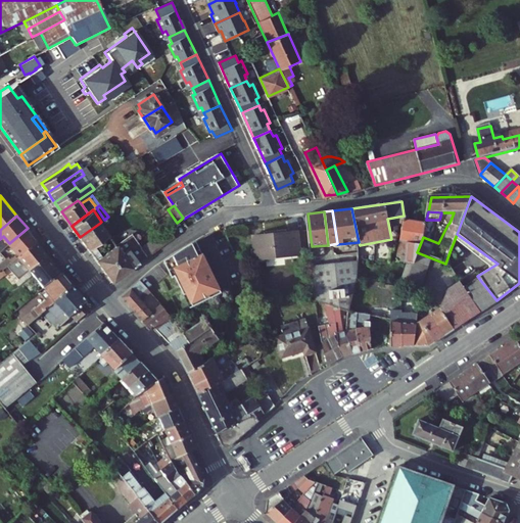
[(426,222),(404,220),(399,242),(406,243),(399,259),(403,262),(398,274),(396,274),(392,285),(403,288),(416,254),(417,252),(423,237),(426,222)]
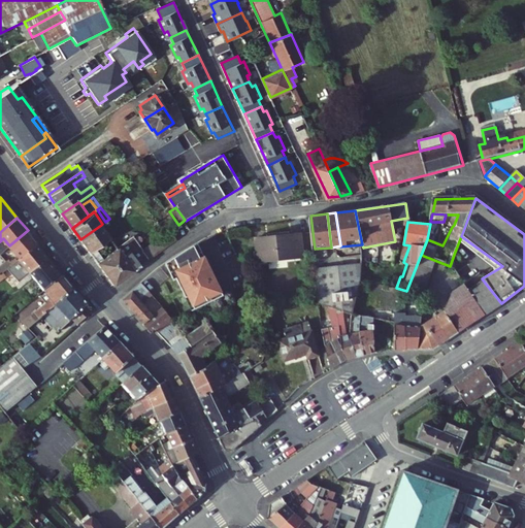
[(118,248),(101,225),(80,239),(97,262),(118,248)]
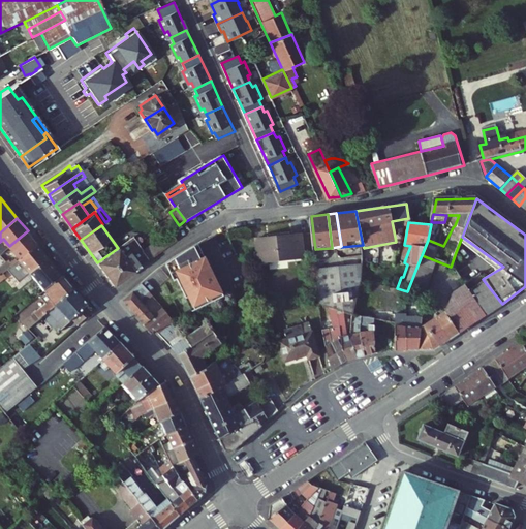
[(303,228),(258,235),(259,258),(305,254),(303,228)]
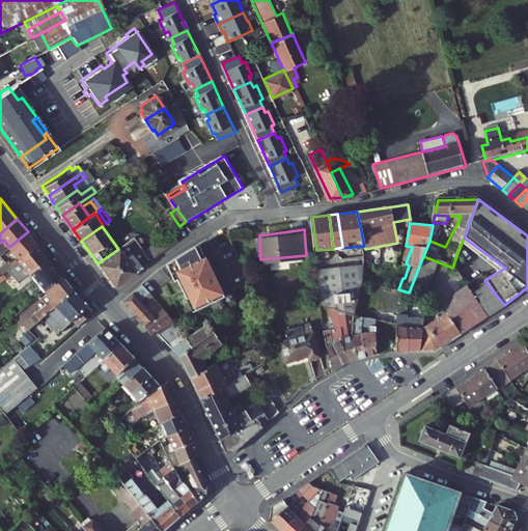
[(143,250),(134,238),(118,249),(98,263),(113,284),(177,240),(171,230),(143,250)]
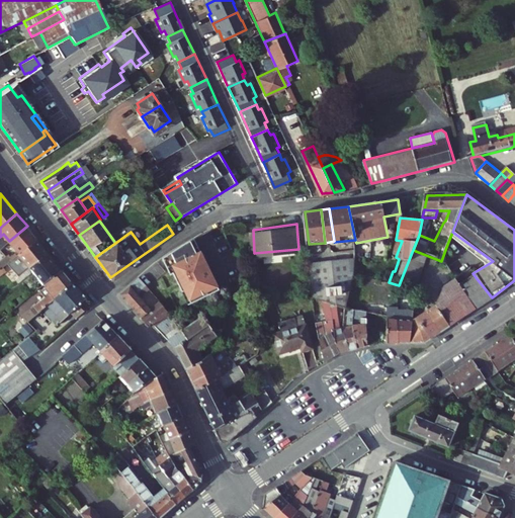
[(12,260),(37,240),(27,226),(9,241),(10,242),(2,249),(7,255),(12,260)]
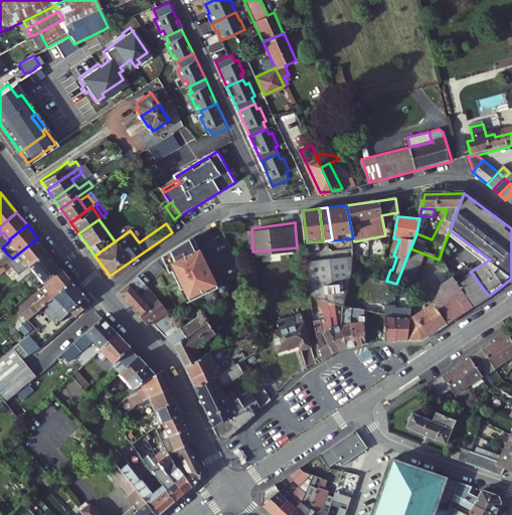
[(192,235),(163,254),(171,272),(174,270),(183,289),(186,287),(193,300),(220,286),(194,234),(192,235)]
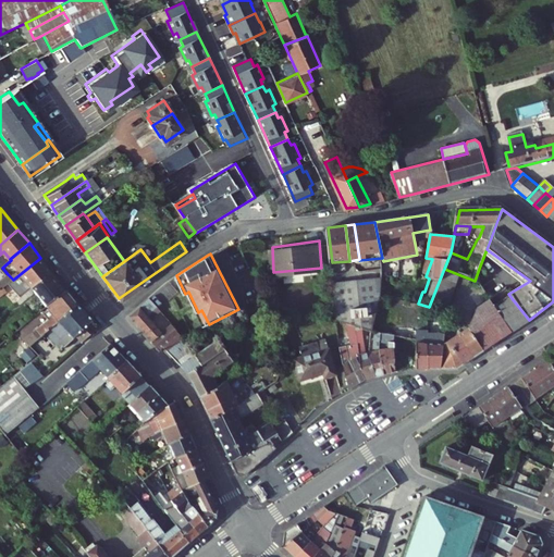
[(13,280),(11,281),(23,295),(52,272),(40,258),(13,280)]
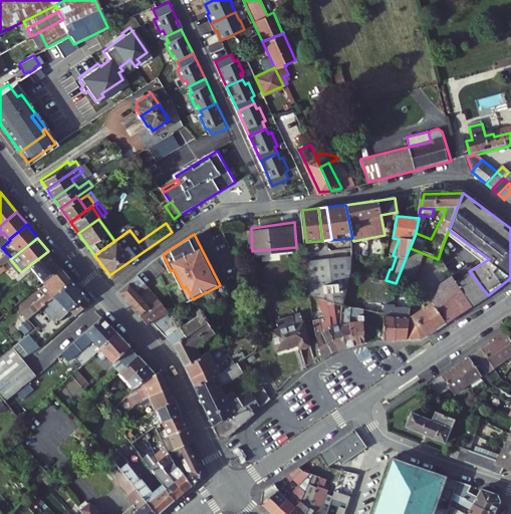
[(467,268),(443,245),(438,259),(452,278),(467,268)]
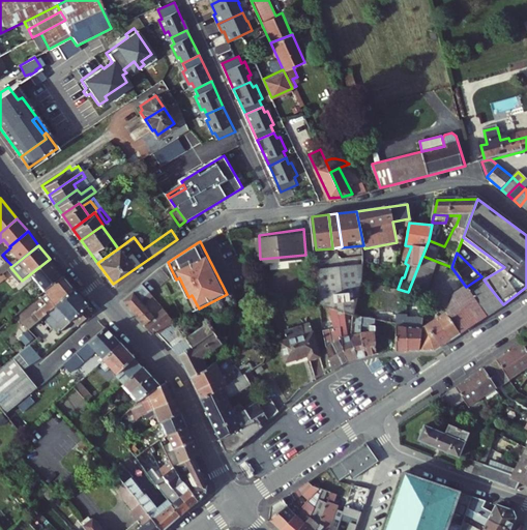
[(421,258),(408,292),(422,295),(435,264),(421,258)]
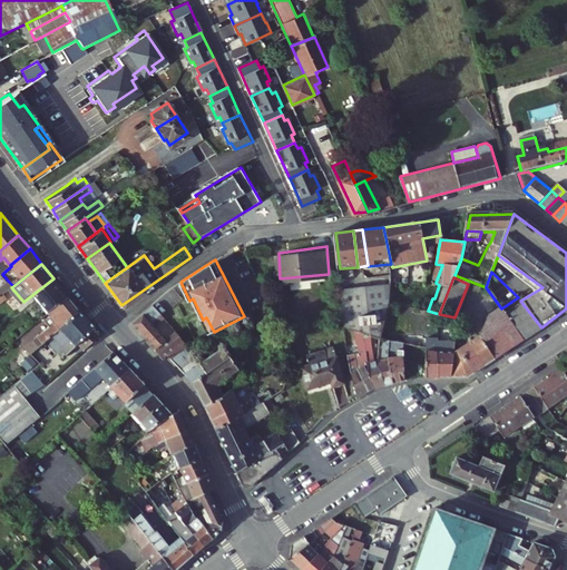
[(47,313),(68,296),(54,278),(23,302),(21,303),(25,307),(36,298),(47,313)]
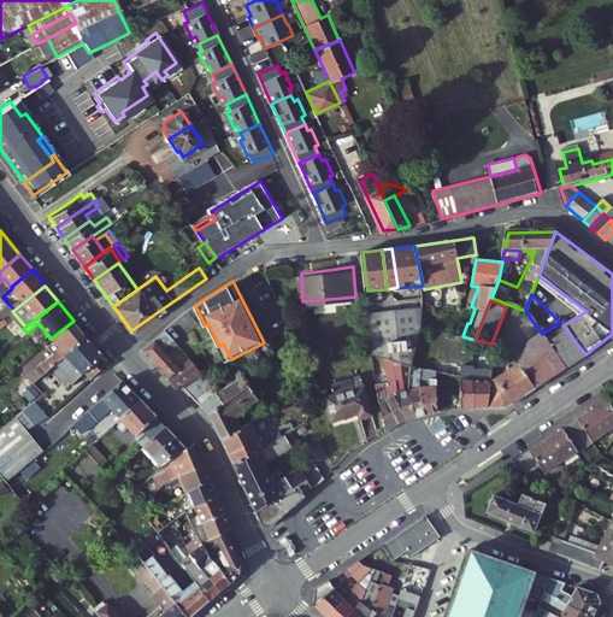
[(0,321),(12,311),(15,310),(9,304),(0,311),(0,321)]
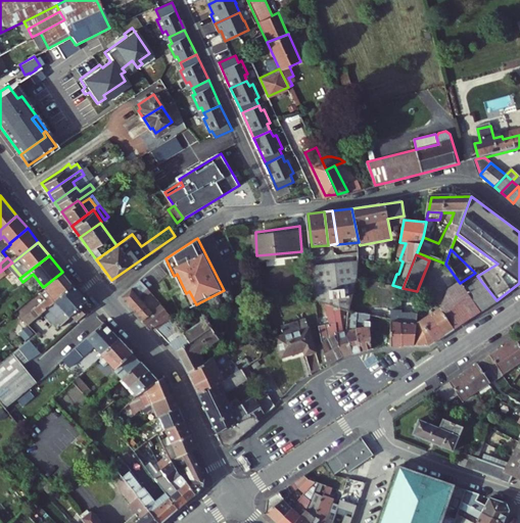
[(314,264),(317,291),(356,291),(359,278),(359,275),(359,258),(314,264)]
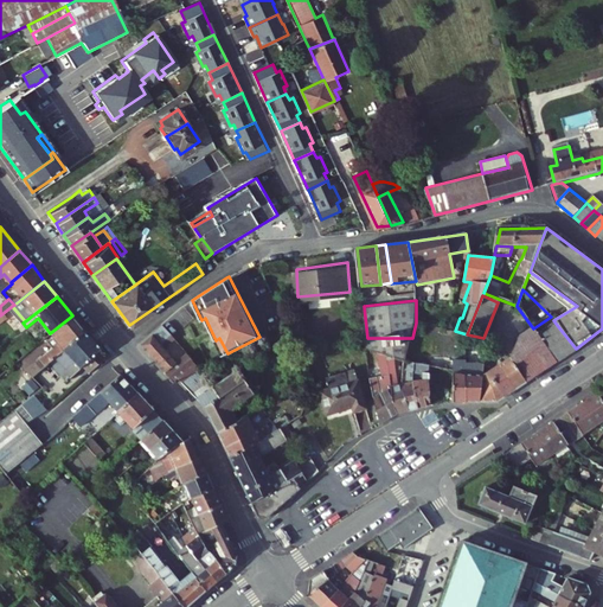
[(416,323),(427,325),(428,302),(417,300),(416,319),(416,323)]
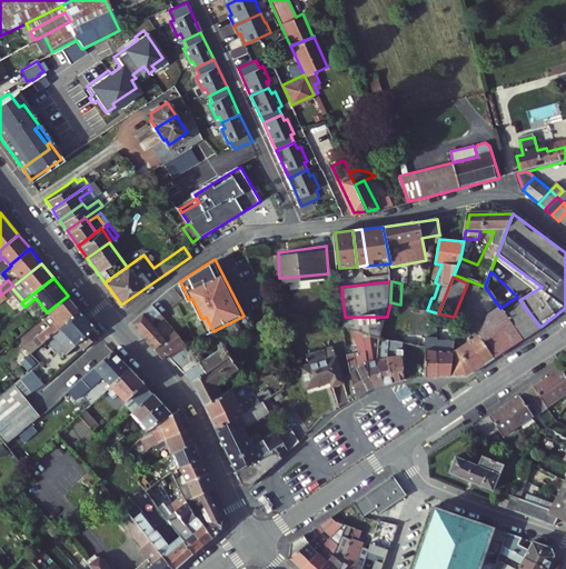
[(51,336),(80,311),(68,296),(47,312),(55,322),(28,345),(32,351),(51,336)]
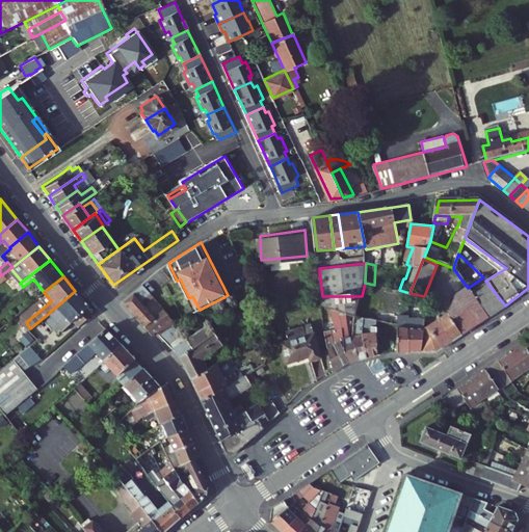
[(155,296),(144,283),(125,301),(146,325),(165,309),(162,304),(155,311),(148,302),(155,296)]
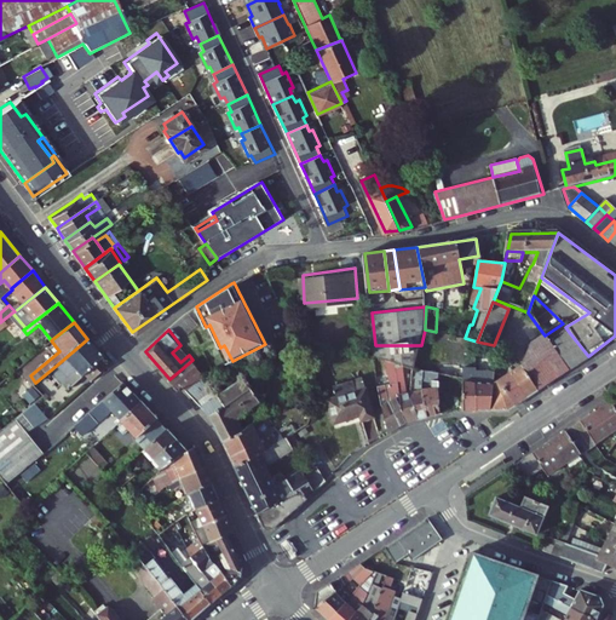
[(588,356),(569,332),(551,344),(569,369),(588,356)]
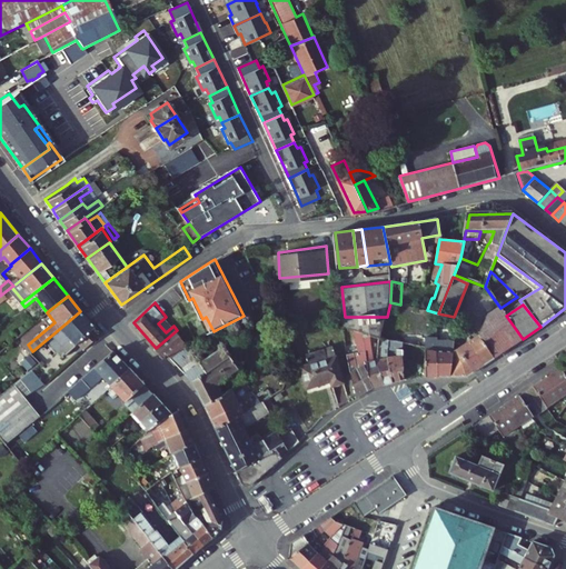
[(523,339),(506,316),(500,308),(486,317),(508,349),(523,339)]
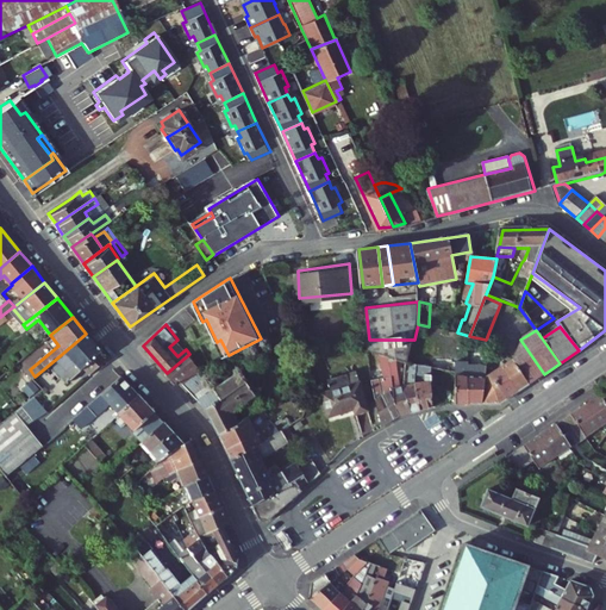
[(102,352),(104,350),(86,334),(55,360),(66,373),(56,380),(61,386),(83,368),(91,375),(110,361),(102,352)]
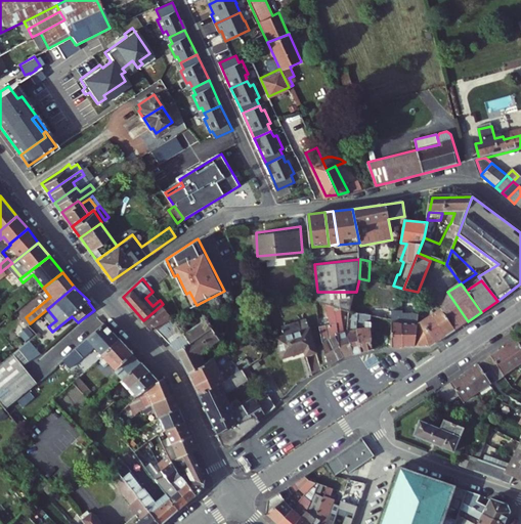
[(318,301),(318,302),(331,305),(337,307),(343,308),(350,310),(352,310),(356,292),(317,292),(318,301)]
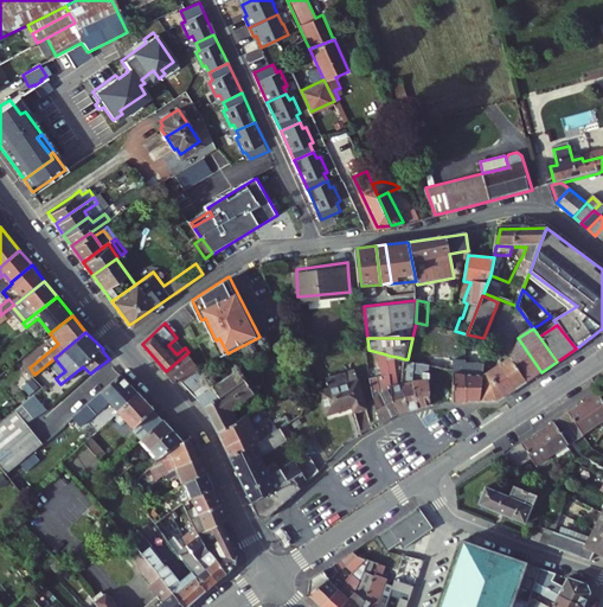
[(527,383),(534,378),(541,372),(518,338),(514,350),(511,359),(527,383)]
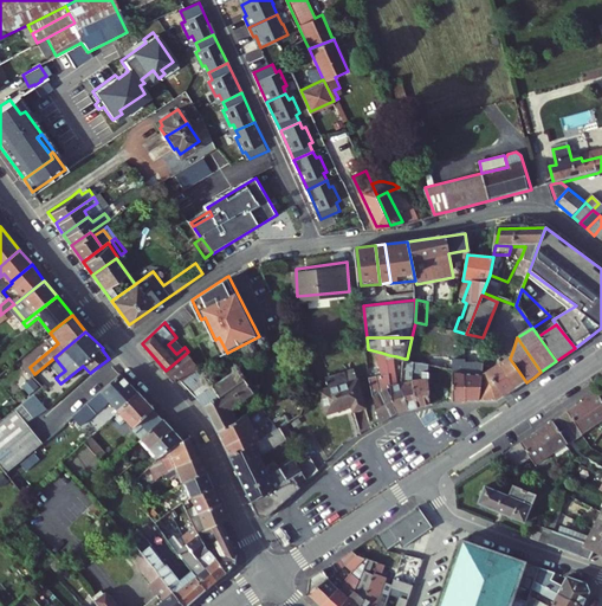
[(182,381),(201,366),(188,352),(166,371),(174,380),(179,378),(182,381)]
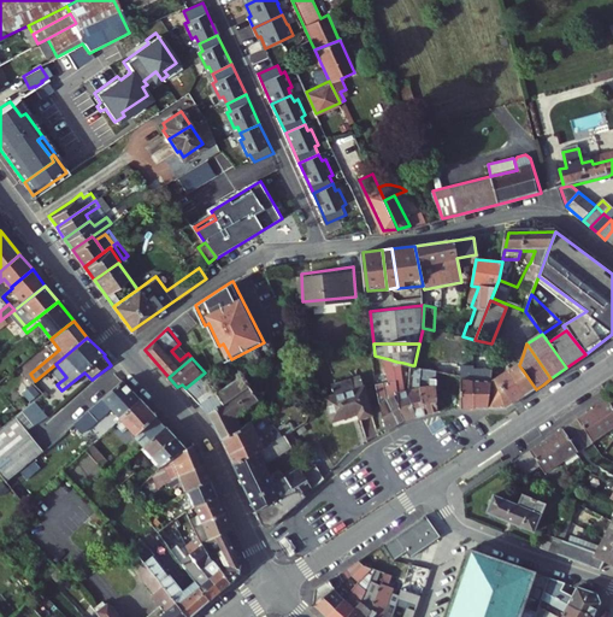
[(408,418),(402,391),(396,362),(389,359),(395,399),(392,399),(396,425),(408,418)]
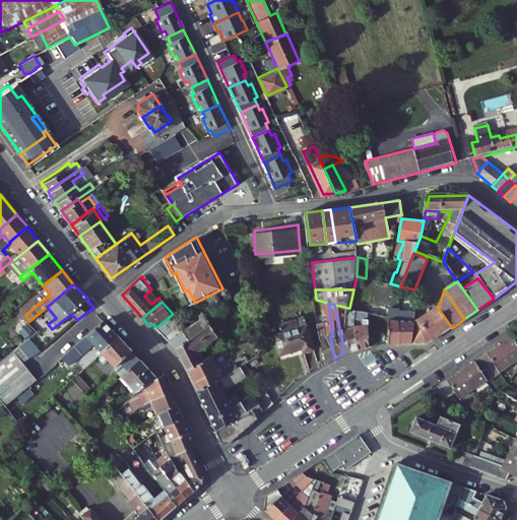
[(344,352),(351,351),(348,328),(344,329),(340,306),(334,305),(339,329),(344,352)]
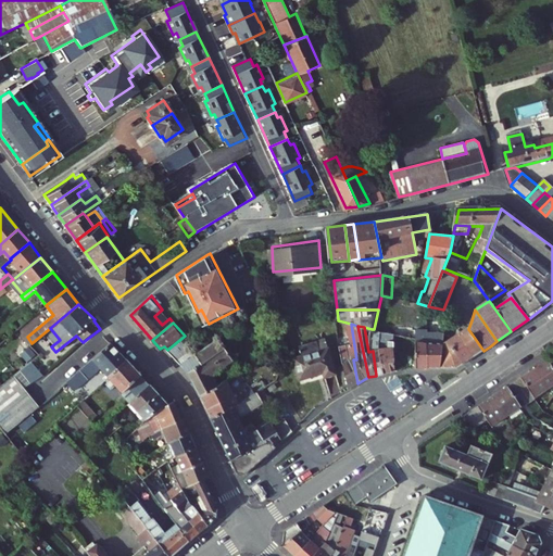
[(384,349),(381,331),(374,329),(372,329),(373,351),(376,376),(386,374),(384,349)]
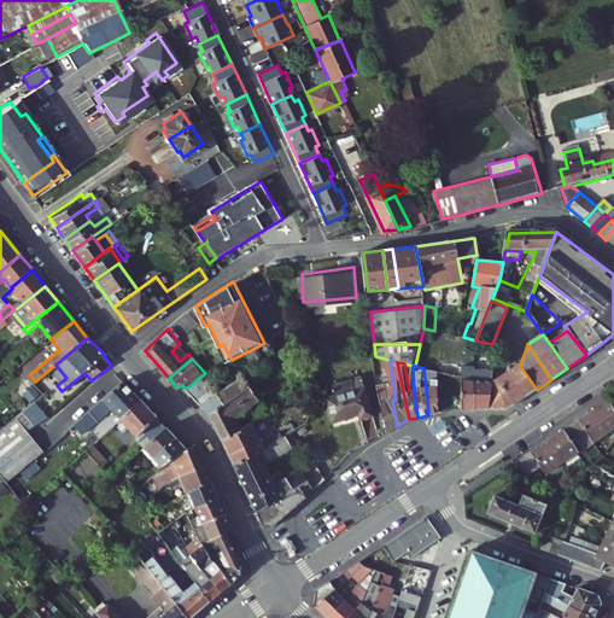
[(526,397),(536,390),(519,366),(508,374),(526,397)]
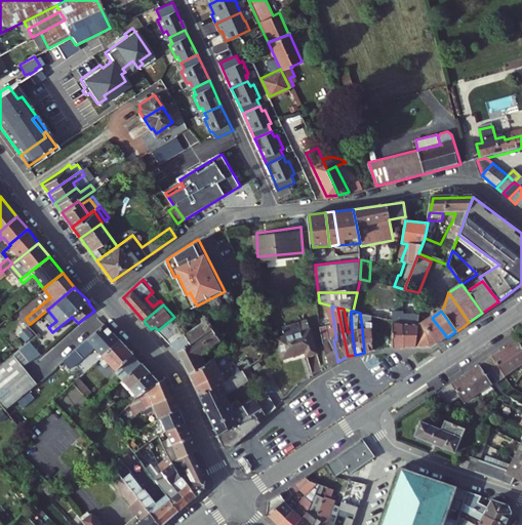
[(441,311),(455,331),(456,331),(442,311),(441,311)]
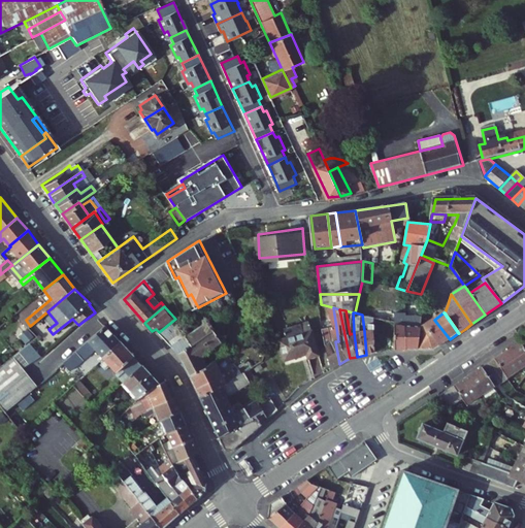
[(396,352),(417,351),(419,330),(421,318),(415,318),(415,325),(396,325),(396,352)]
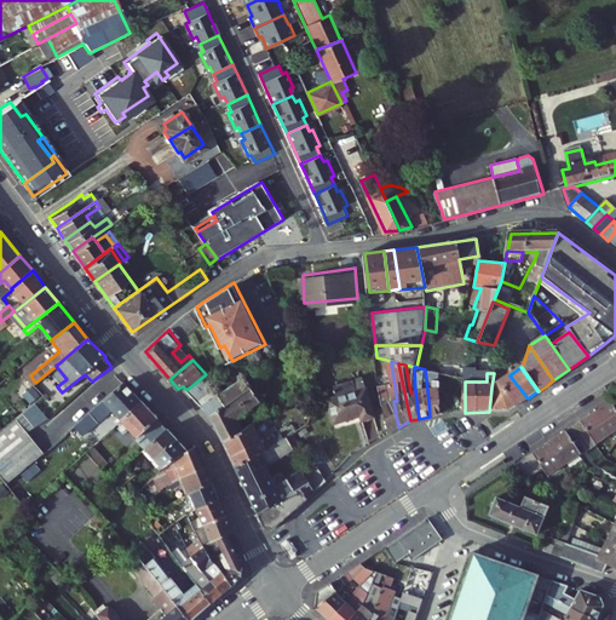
[(245,375),(220,392),(206,374),(186,390),(208,414),(212,418),(223,441),(246,428),(239,415),(251,408),(258,420),(271,412),(245,375)]
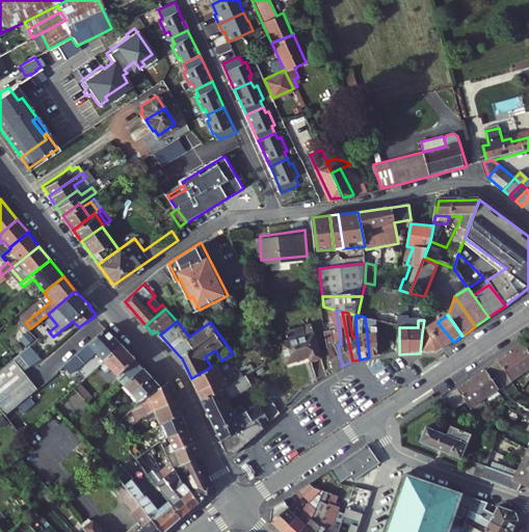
[(444,348),(453,342),(438,322),(428,328),(444,348)]
